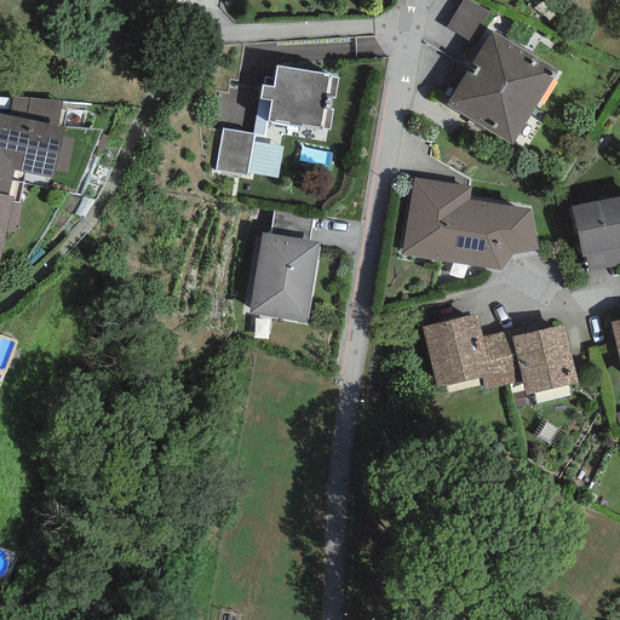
[(488,12),(468,0),(461,0),(446,28),(470,42),(488,12)]
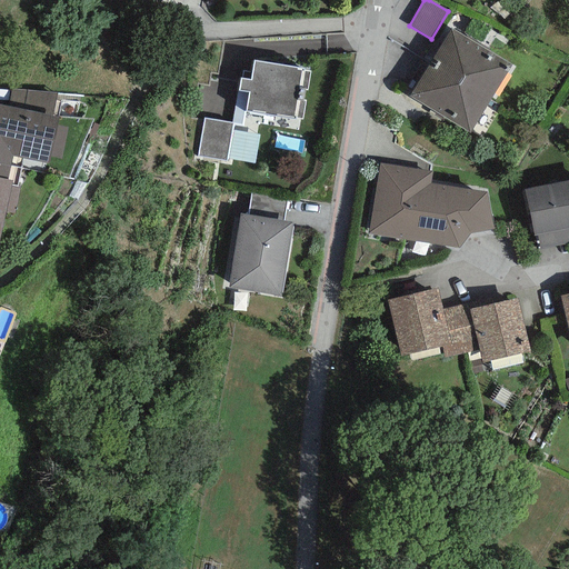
[(450,29),(430,62),(490,100),(511,66),(450,29)]
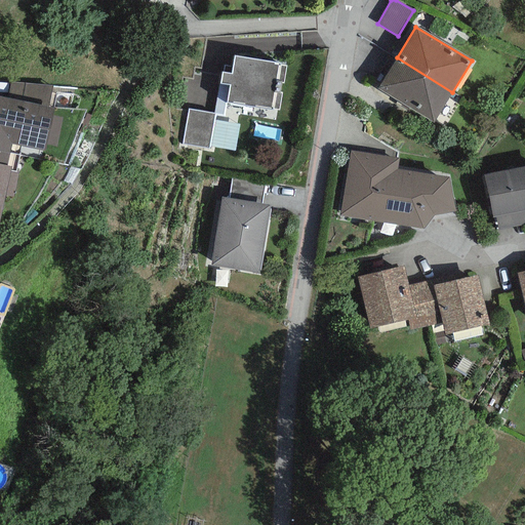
[(279,64),(234,55),(231,73),(221,72),(219,84),(229,85),(227,102),(278,111),(281,93),(279,92),(281,83),(283,83),(286,66),(279,65),(279,64)]
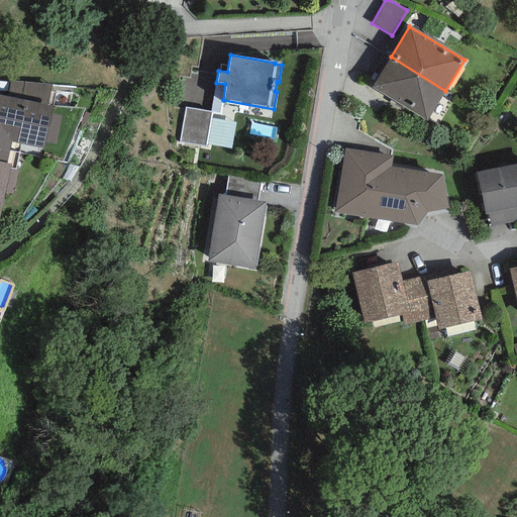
[(426,121),(445,91),(391,57),(372,88),(426,121)]
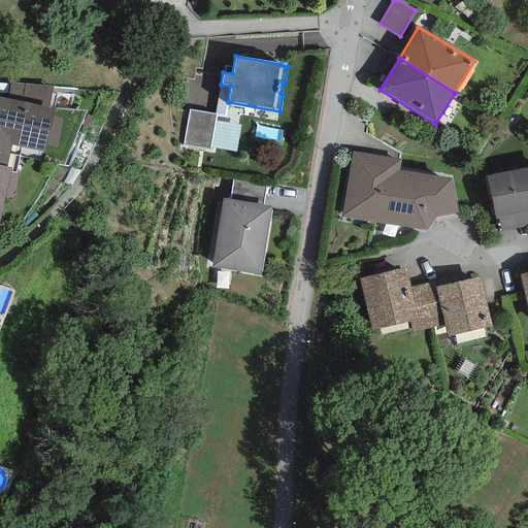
[(10,83),(7,99),(47,107),(53,86),(10,83)]
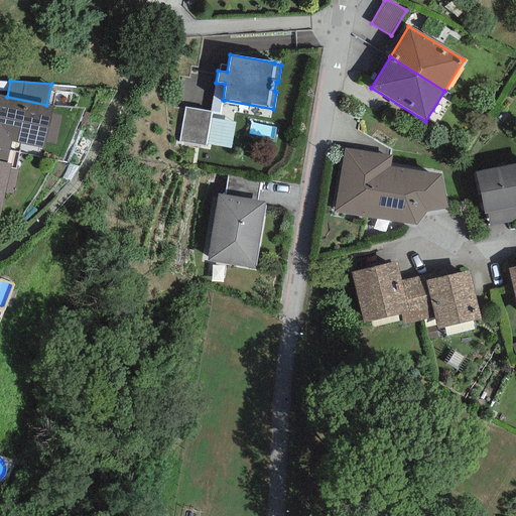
[(7,97),(0,95),(0,161),(6,163),(11,142),(43,149),(44,142),(50,115),(52,107),(46,105),(7,97)]
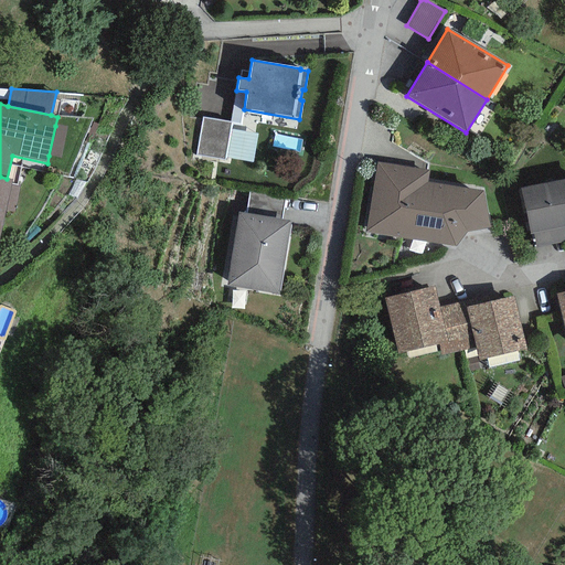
[(232,123),(202,118),(195,156),(225,160),(232,123)]
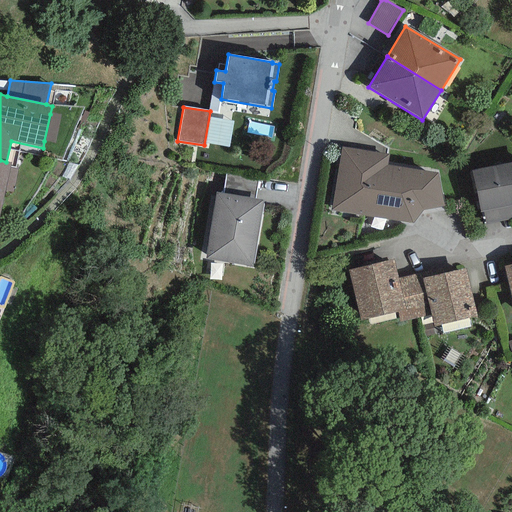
[(61,116),(50,114),(44,141),(55,143),(61,116)]
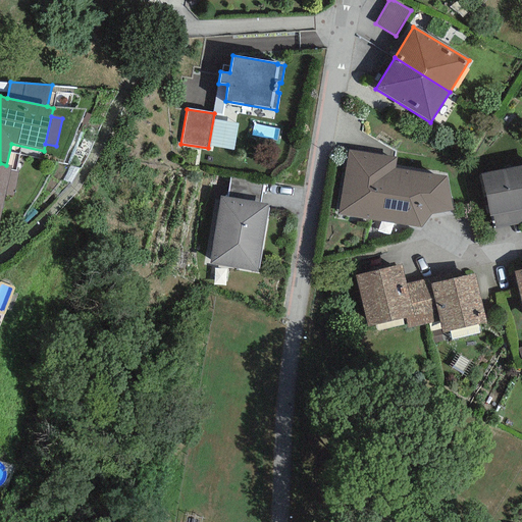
[(337,215),(386,223),(395,168),(397,157),(348,150),(337,215)]
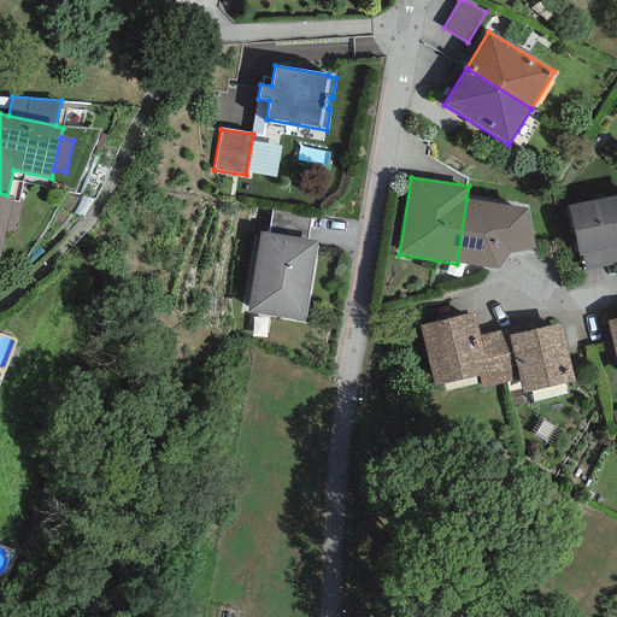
[(7,195),(0,193),(0,254),(6,230),(11,203),(12,197),(7,195)]
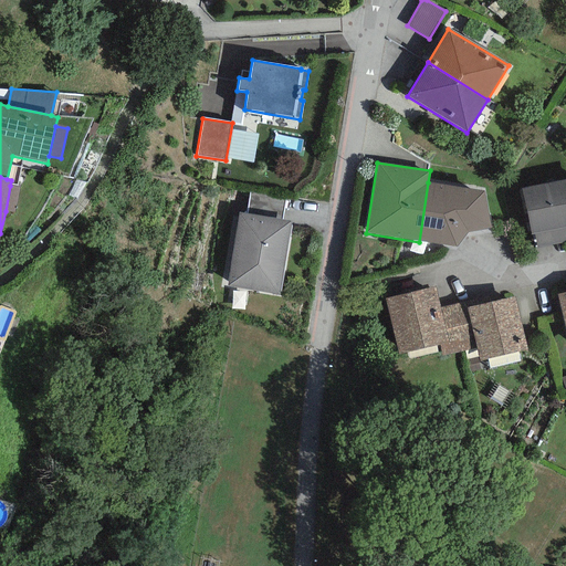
[(565,179),(522,188),(530,234),(534,233),(537,249),(565,243),(565,179)]
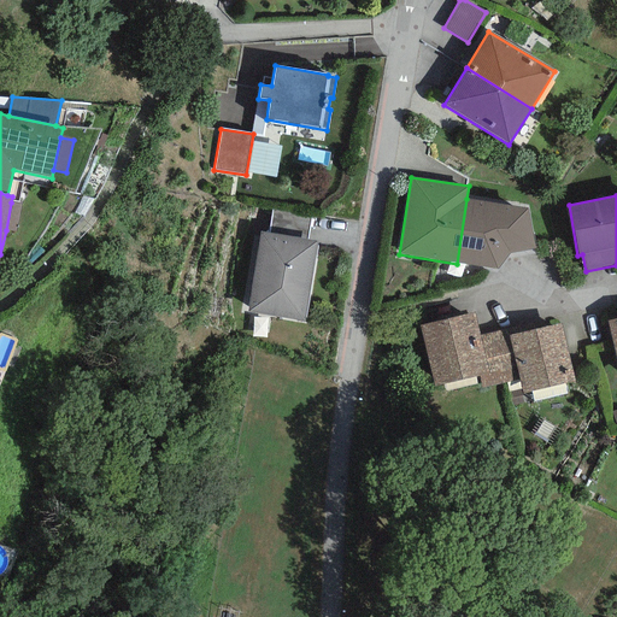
[(528,210),(466,199),(457,264),(498,269),(509,253),(535,250),(528,210)]
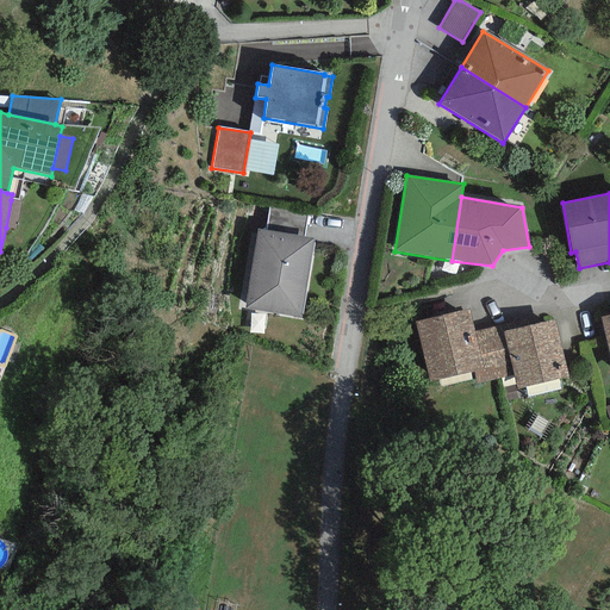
[(20,203),(11,200),(6,228),(16,229),(20,203)]
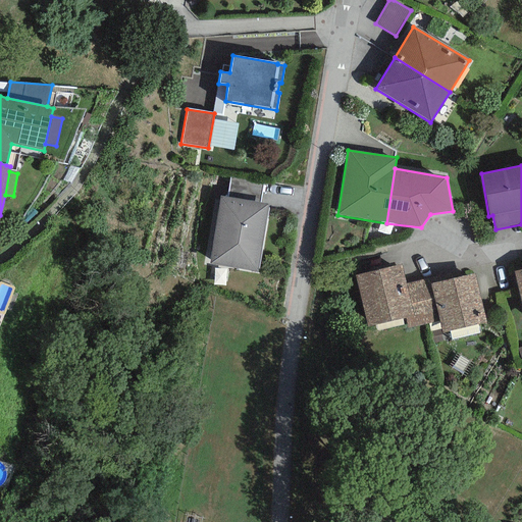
[(263,183),(230,177),(226,198),(260,203),(263,183)]
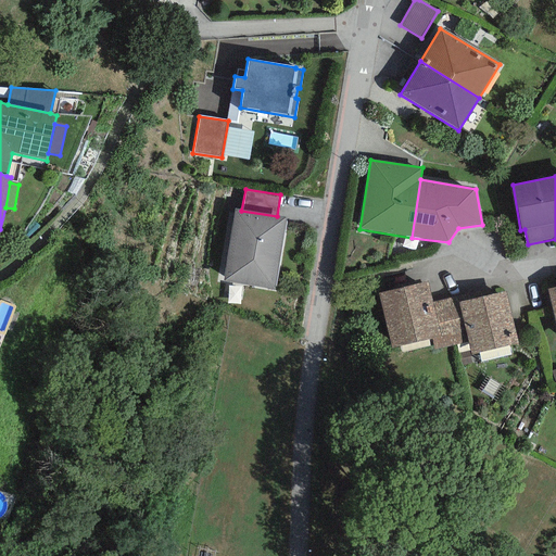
[(241,211),(235,210),(223,282),(274,290),(286,217),(277,216),(241,211)]
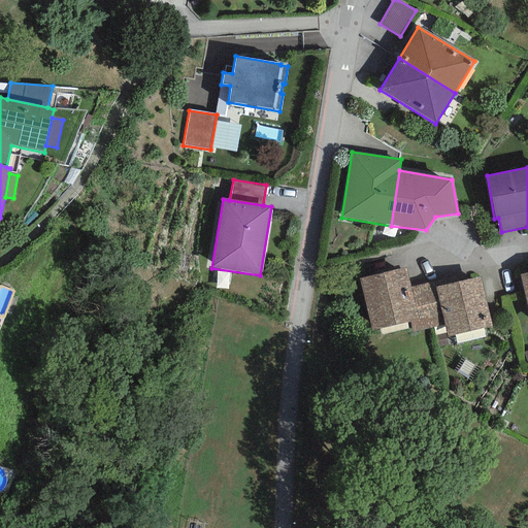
[(410,288),(405,267),(359,278),(371,330),(409,322),(418,320),(410,288)]
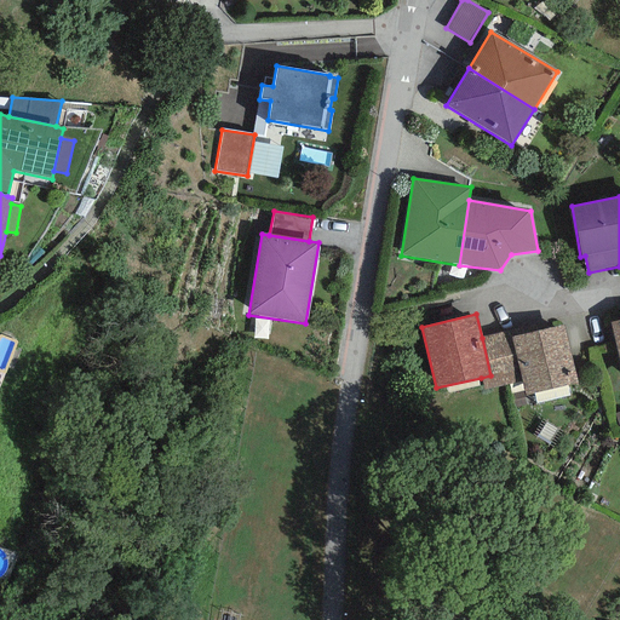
[(619,320),(609,322),(619,366),(619,320)]
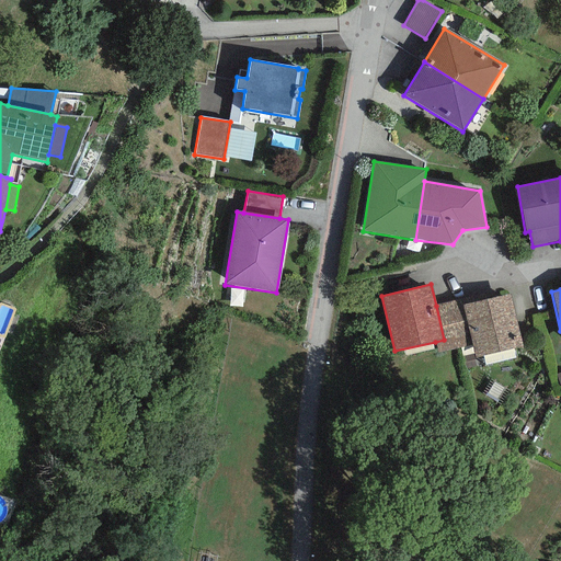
[(510,294),(462,305),(472,345),(476,358),(522,346),(510,294)]
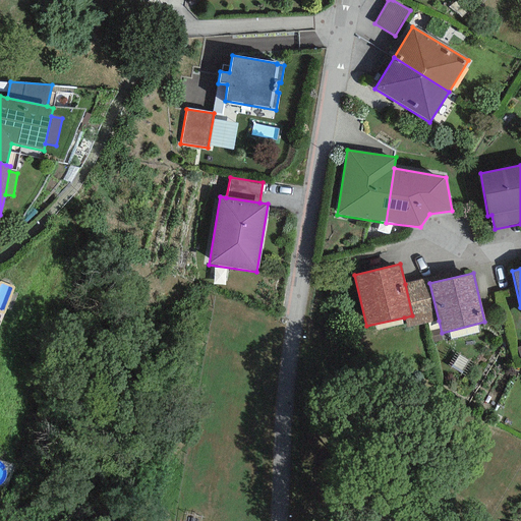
[(428,278),(405,284),(412,315),(404,317),(407,328),(439,321),(429,283),(428,278)]
